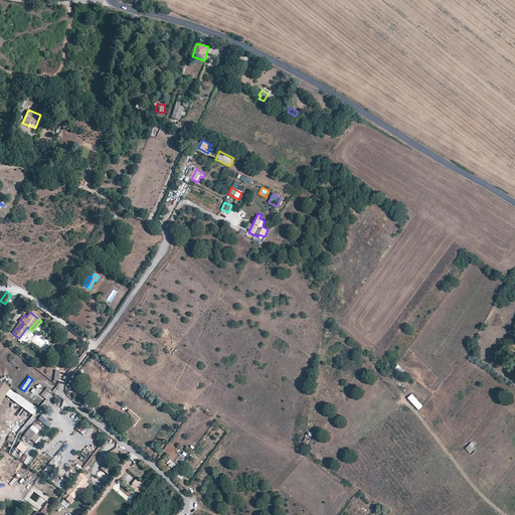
[(0,404),(11,388),(0,380),(0,404)]
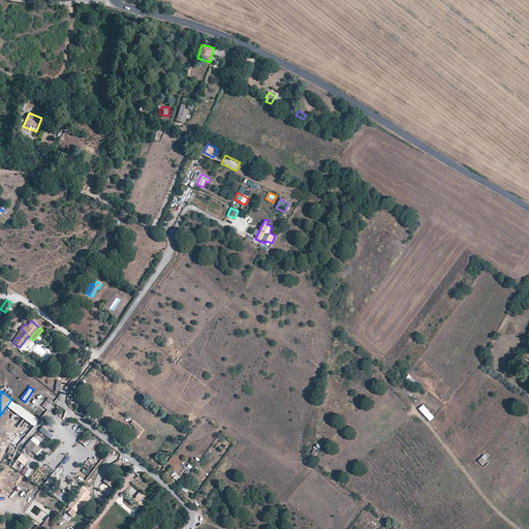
[(49,409),(51,403),(44,401),(42,407),(49,409)]
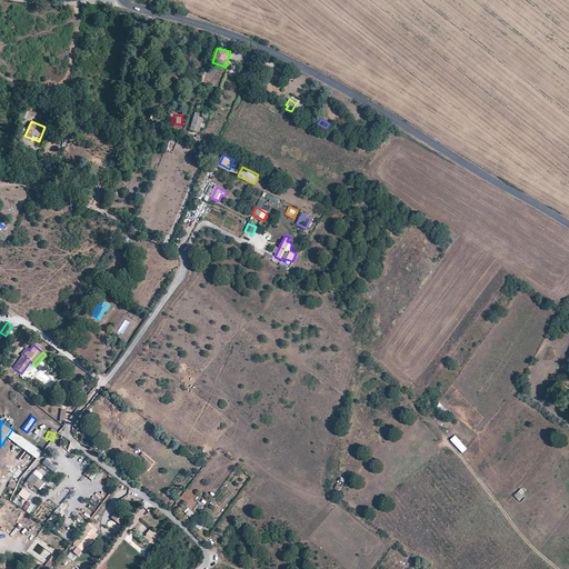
[(450,440),(463,453),(468,448),(455,435),(450,440)]
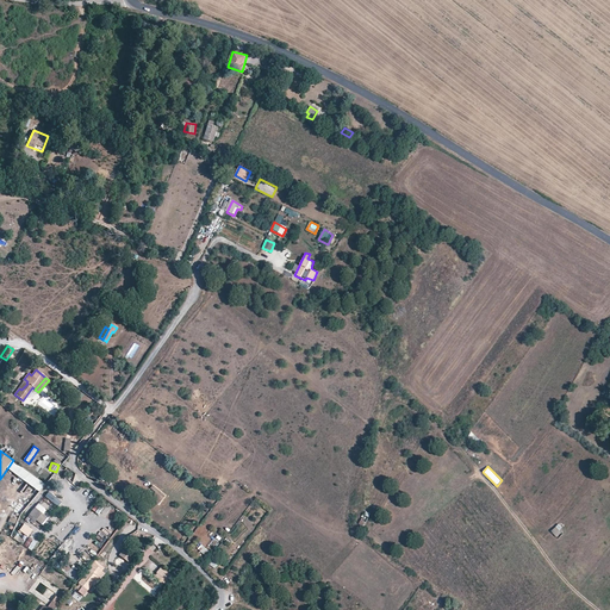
[(160,500),(165,496),(156,490),(155,492),(153,495),(160,500)]
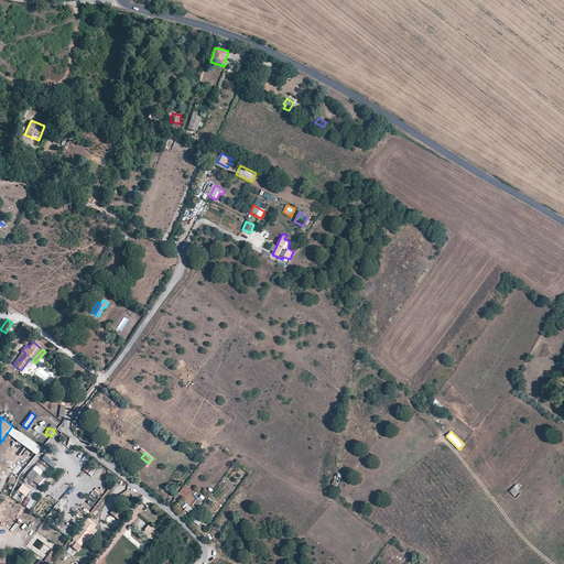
[(42,469),(53,456),(50,454),(38,467),(42,470),(42,469)]
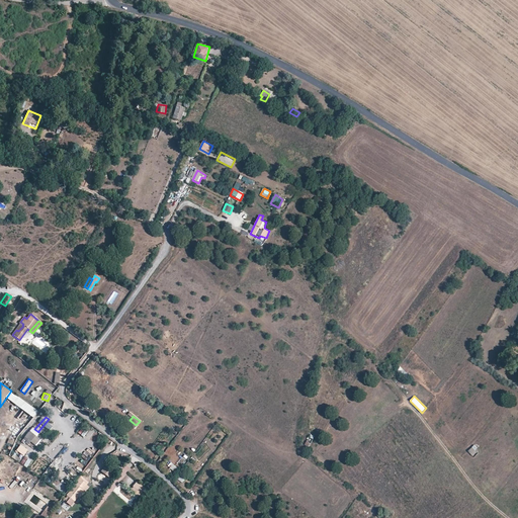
[(30,441),(35,436),(37,433),(32,429),(21,442),(24,444),(25,443),(27,445),(30,441)]
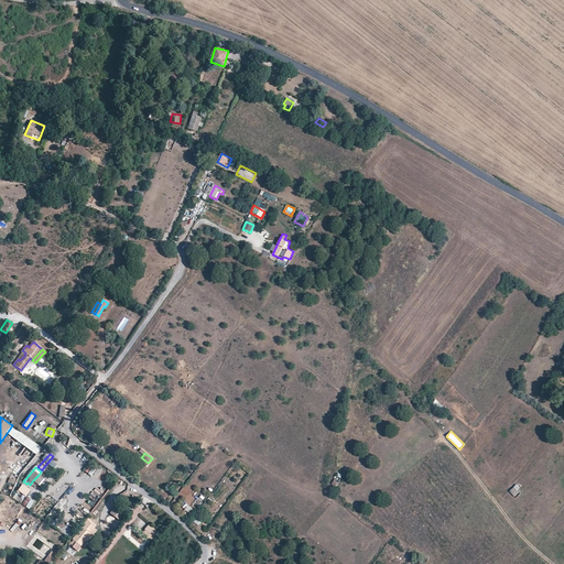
[(43,479),(39,475),(33,480),(38,485),(39,485),(43,479)]
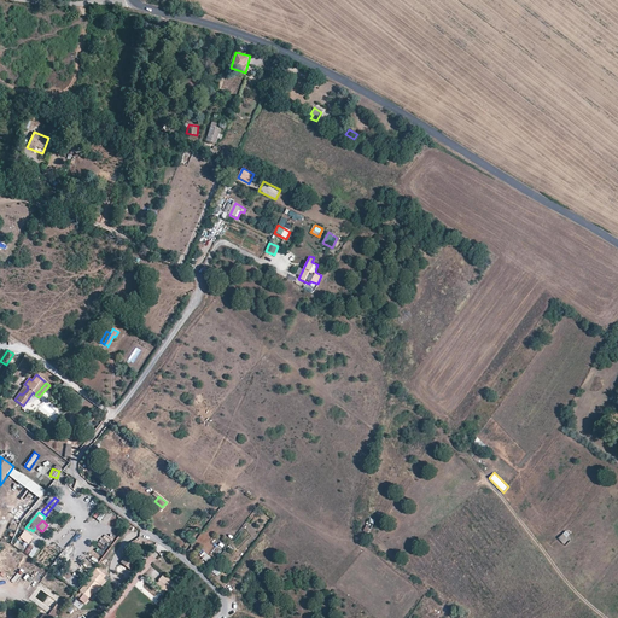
[(558,538),(563,543),(571,536),(566,530),(558,538)]
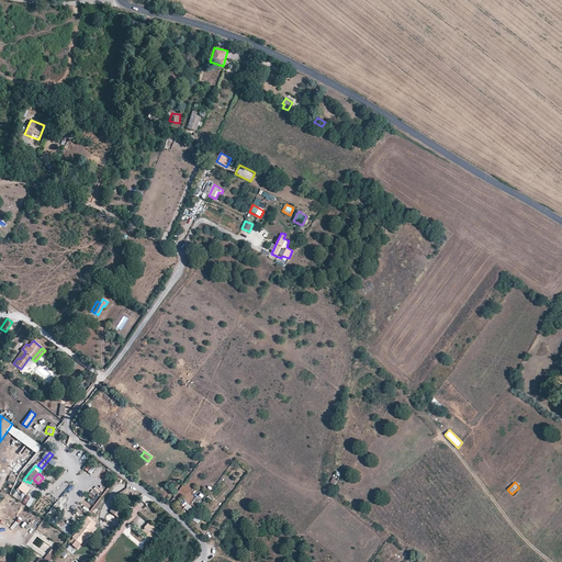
[(23,483),(19,490),(26,494),(30,489),(23,483)]
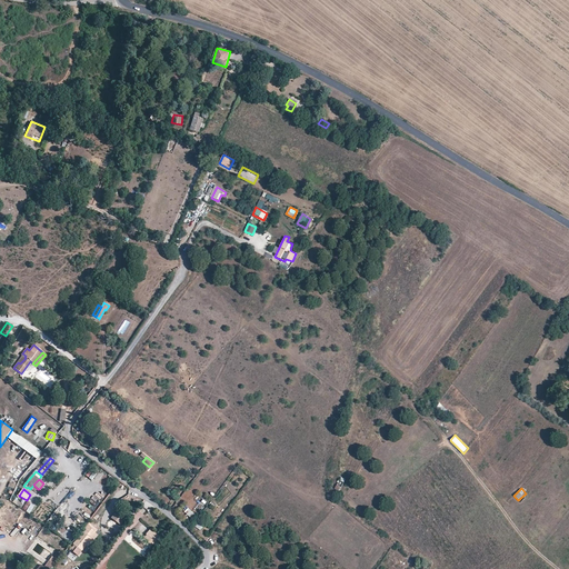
[(8,500),(3,507),(12,513),(18,507),(8,500)]
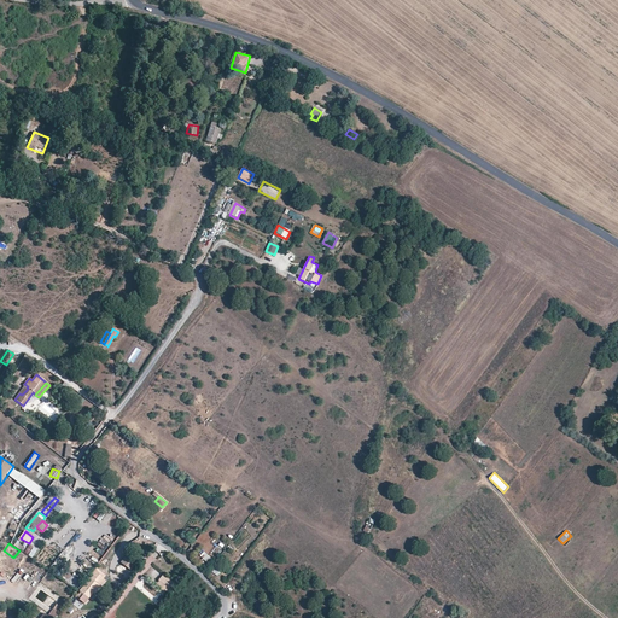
[(202,557),(209,564),(213,559),(205,552),(202,557)]
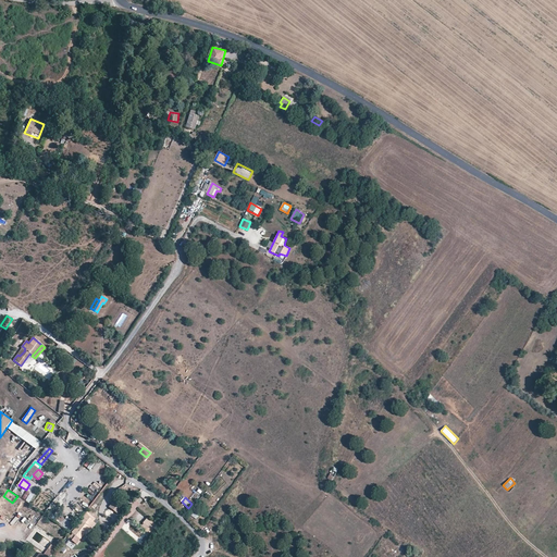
[(106,534),(111,539),(141,505),(136,499),(106,534)]
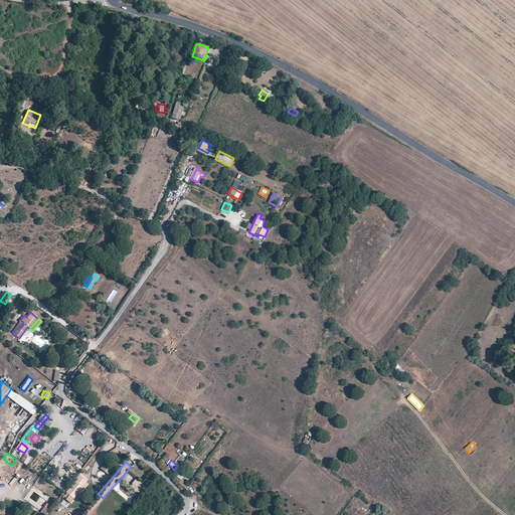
[(103,482),(111,471),(102,464),(94,475),(103,482)]
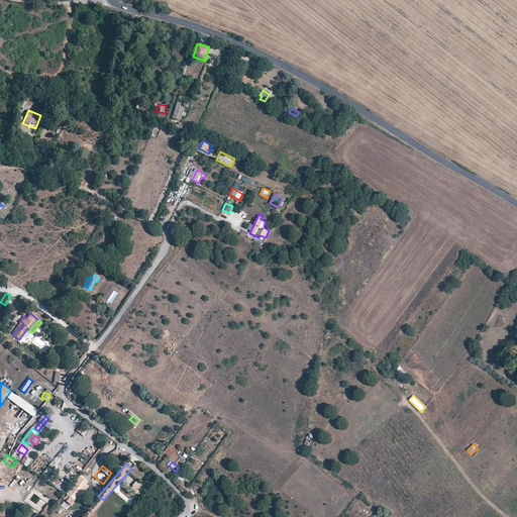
[(144,489),(135,481),(129,488),(138,495),(144,489)]
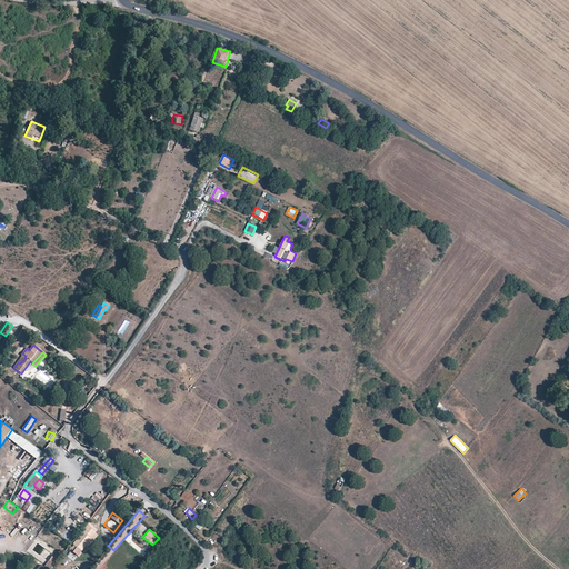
[(32,541),(18,530),(15,536),(29,547),(32,541)]
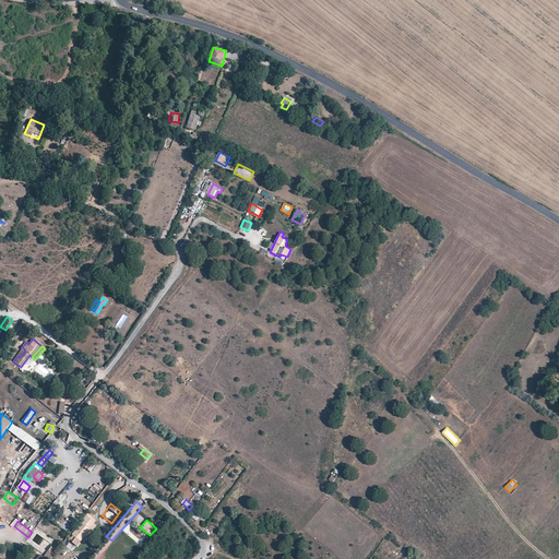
[(79,543),(87,531),(86,531),(82,527),(79,525),(72,534),(73,534),(68,542),(70,544),(70,545),(74,548),(79,543)]
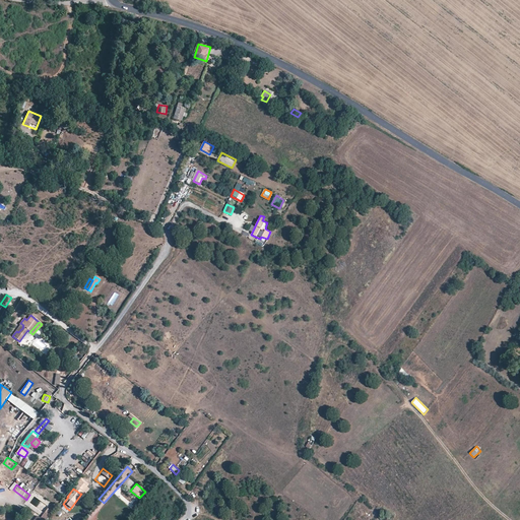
[(83,496),(81,494),(73,505),(75,507),(83,496)]
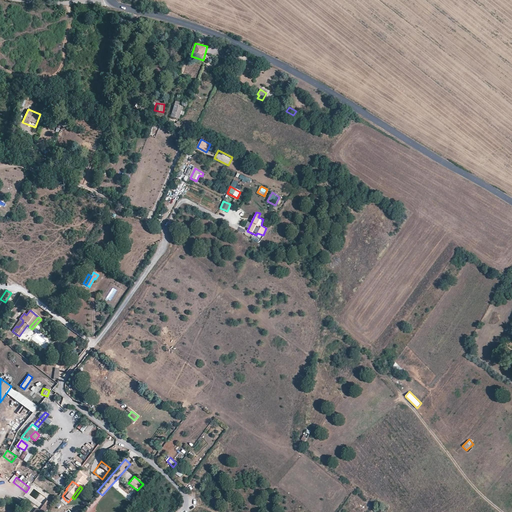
[(39,510),(42,511),(44,511),(49,506),(45,503),(39,510)]
